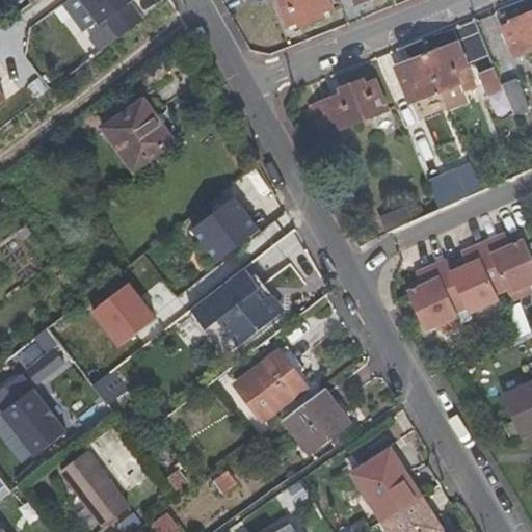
[(131,0),(68,0),(65,2),(85,30),(98,21),(101,24),(107,20),(120,36),(143,18),(130,1),(131,0)]
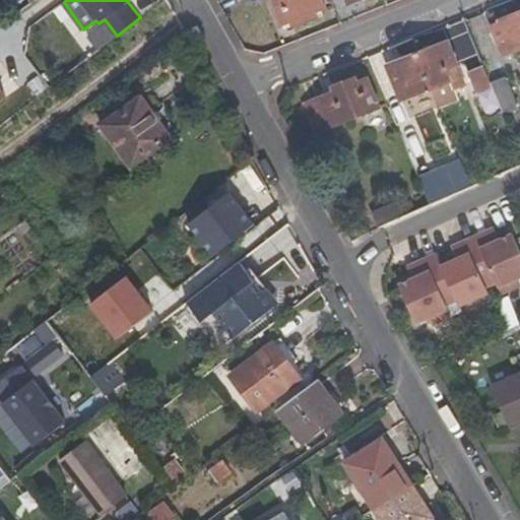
[(271,0),(281,24),(291,20),(294,24),(318,15),(316,10),(326,6),(323,0),(271,0)]
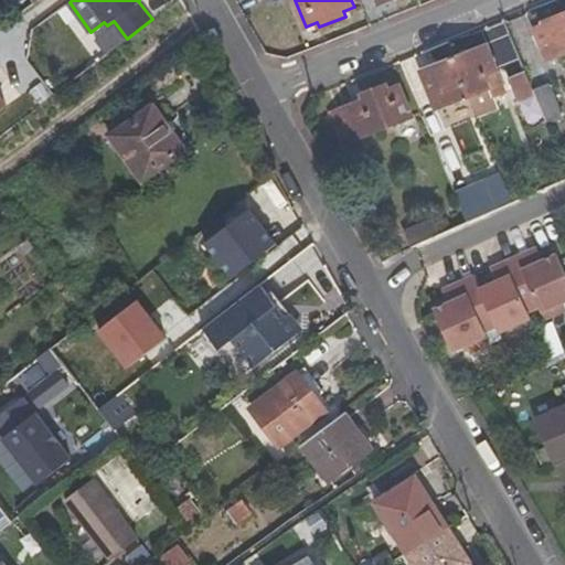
[(532,30),(545,63),(564,54),(564,14),(541,23),(542,27),(532,30)]
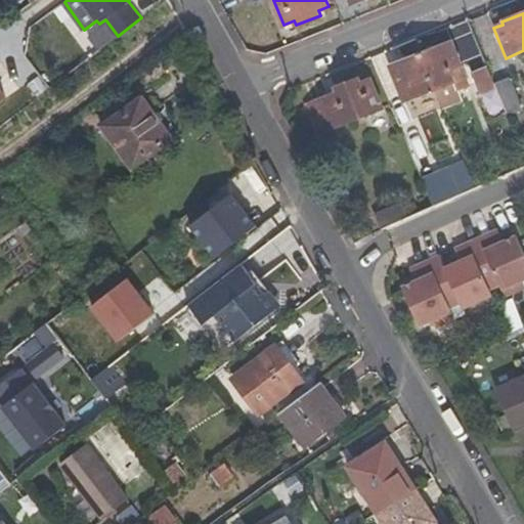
[(435,91),(442,108),(461,101),(456,92),(468,87),(448,42),(420,54),(435,91)]
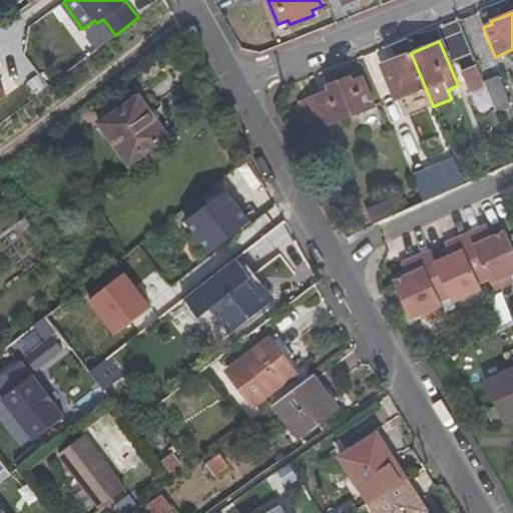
[(381,65),(395,101),(426,89),(411,53),(381,65)]
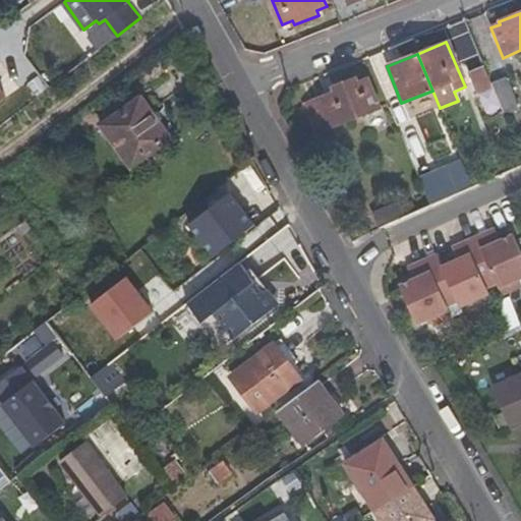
[(490,83),(483,66),(468,72),(476,94),(493,87),(490,83)]
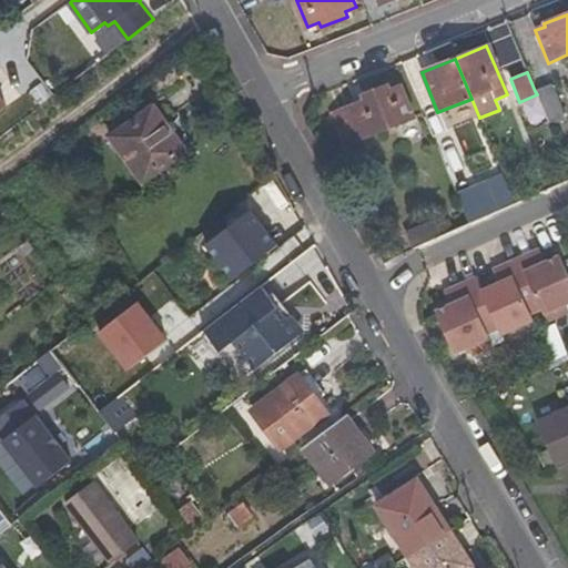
[(565,119),(550,84),(535,91),(537,94),(549,124),(565,119)]
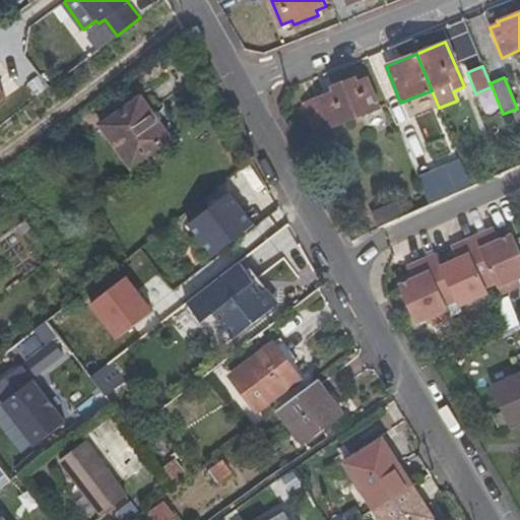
[(356,82),(354,78),(331,88),(332,91),(302,104),(314,134),(378,109),(365,78),(356,82)]
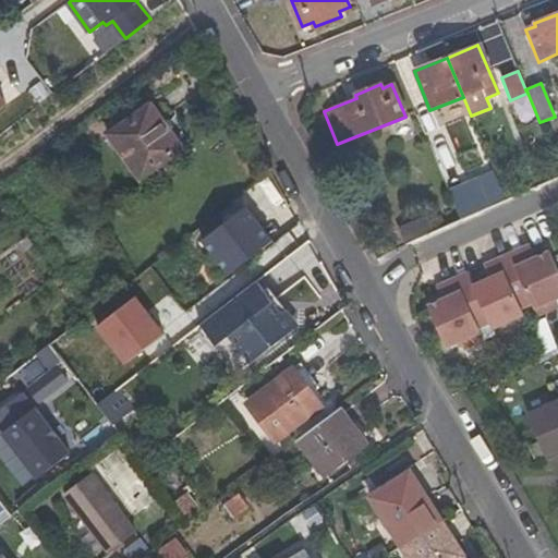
[(107,133),(140,178),(184,147),(152,102),(107,133)]
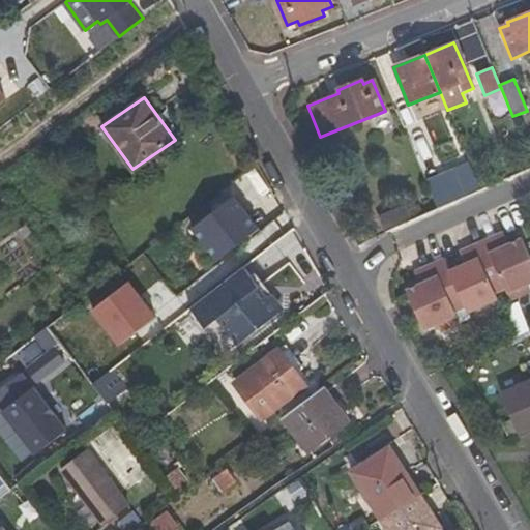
[(481,189),(487,187),(529,168),(529,164),(527,158),(477,180),(481,189)]
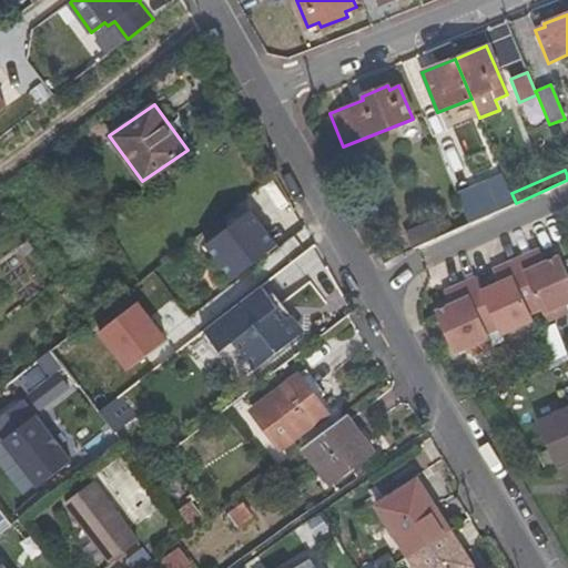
[(468,221),(500,209),(488,179),(456,192),(468,221)]
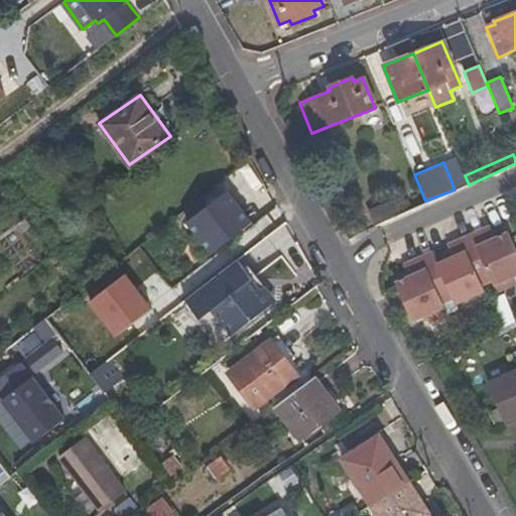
[(214,253),(253,222),(228,190),(187,222),(214,253)]
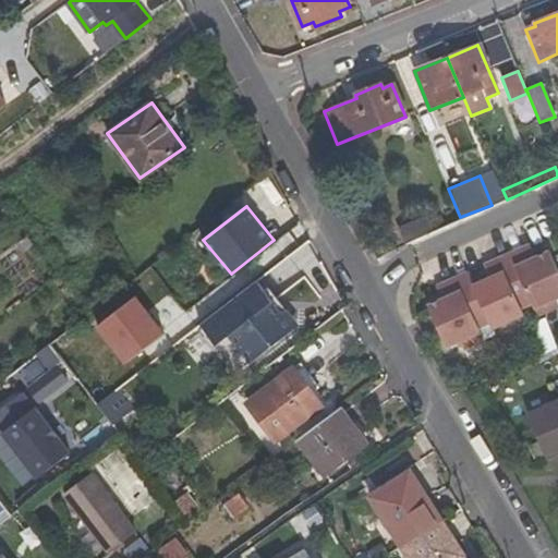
[(433,216),(415,223),(422,238),(440,230),(433,216)]
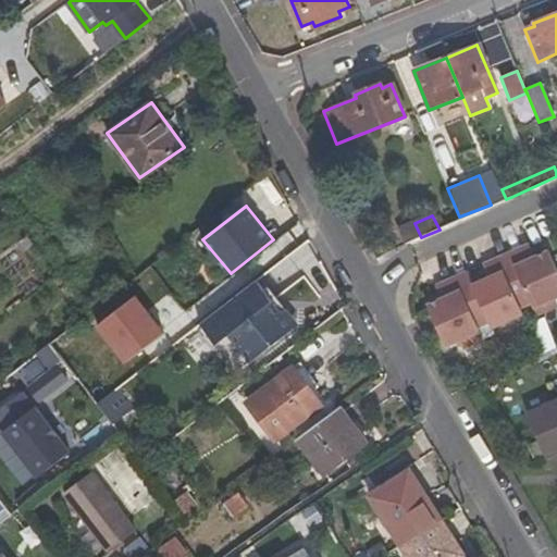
[(530,261),(536,258),(531,245),(524,248),(530,261)]
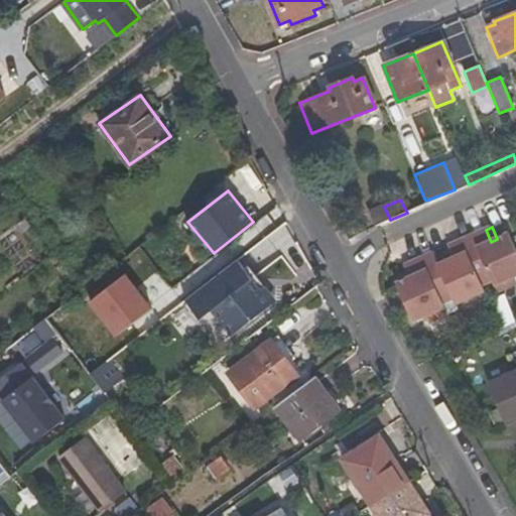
[(455,258),(439,264),(434,252),(410,263),(415,274),(410,277),(397,282),(414,321),(426,316),(429,324),(449,314),(444,303),(455,298),(458,304),(486,292),(483,286),(493,281),(498,292),(515,284),(515,280),(515,277),(515,276),(515,246),(510,233),(497,239),(491,242),(486,230),(449,246),(455,258)]
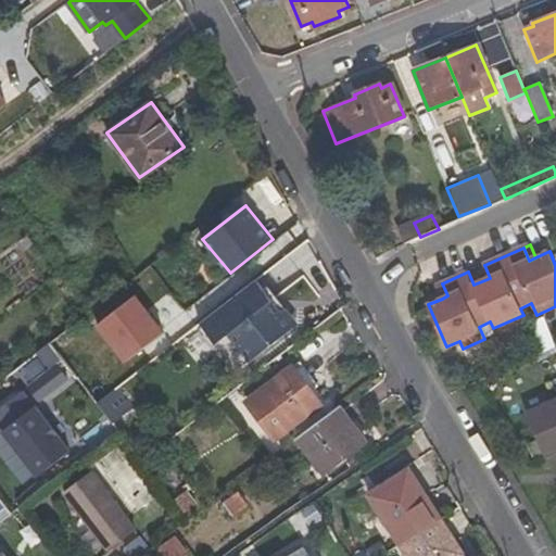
[(376,256),(381,266),(391,262),(394,261),(389,251),(376,256)]
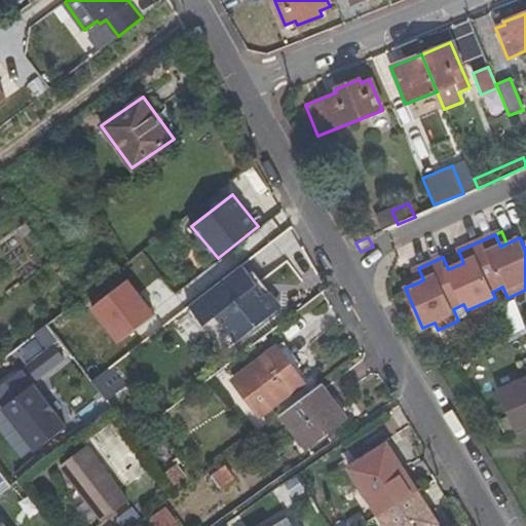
[(255,255),(226,276),(235,289),(265,267),(255,255)]
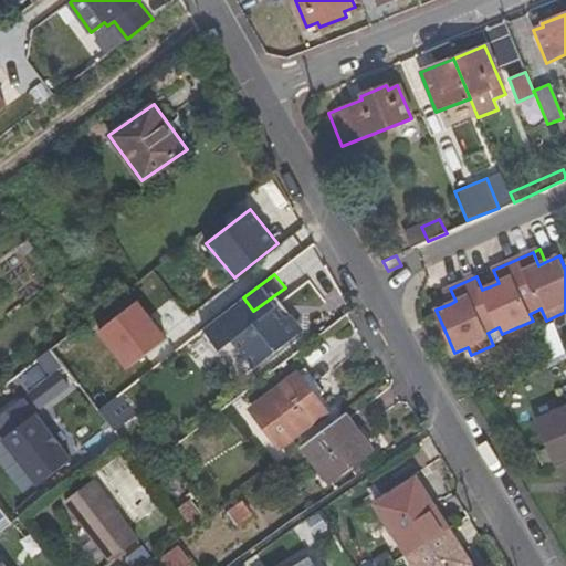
[(291,358),(322,335),(285,287),(253,311),(291,358)]
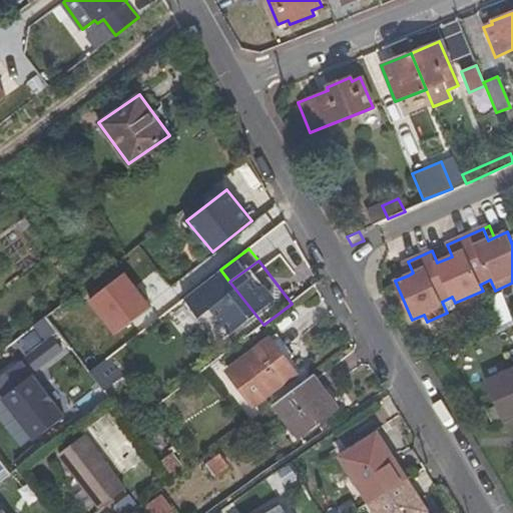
[(408,276),(413,273),(408,262),(403,264),(408,276)]
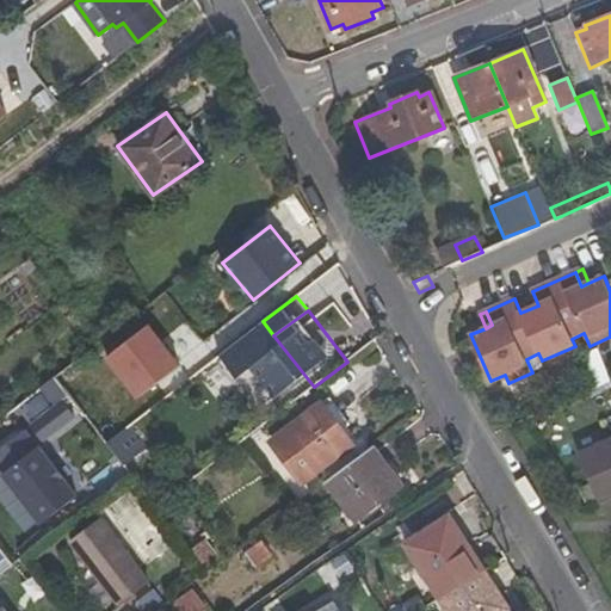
[(181,364),(150,325),(109,356),(140,396),(181,364)]
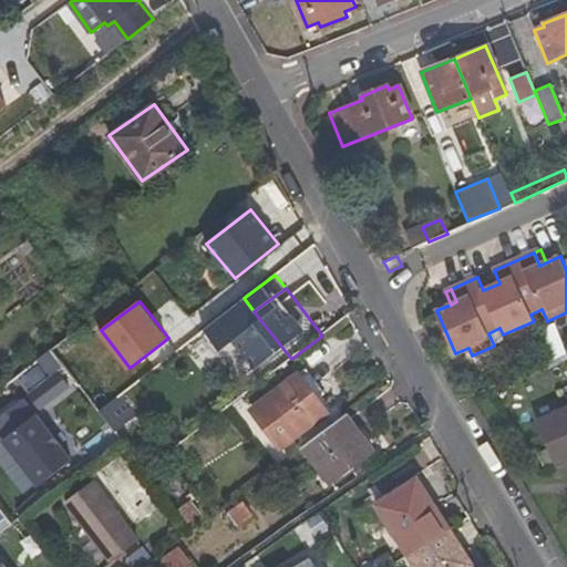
[(250,404),(279,443),(326,410),(297,371),(250,404)]
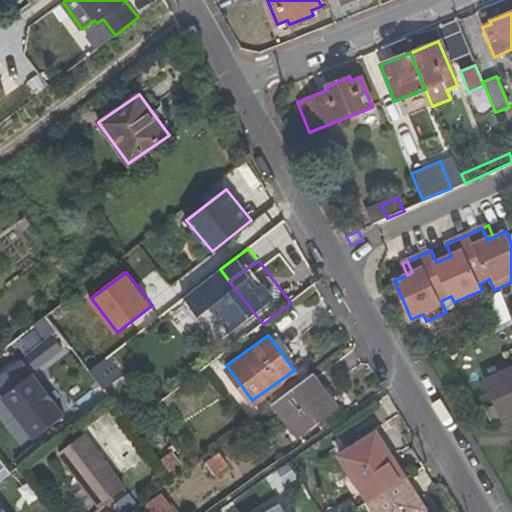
[(65,350),(53,336),(29,355),(40,369),(65,350)]
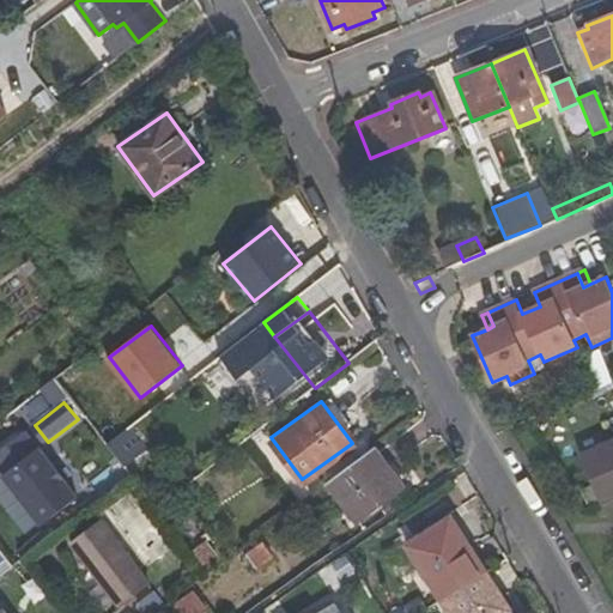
[(108,442),(126,467),(150,450),(131,425),(108,442)]
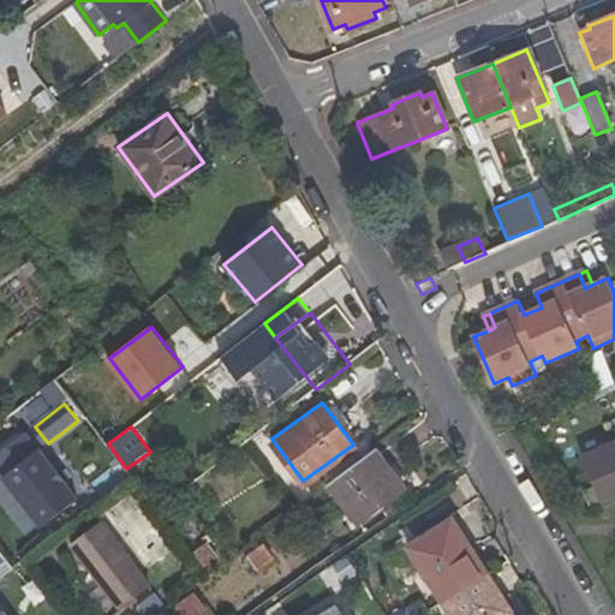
[(614,448),(589,461),(610,508),(614,506),(614,448)]
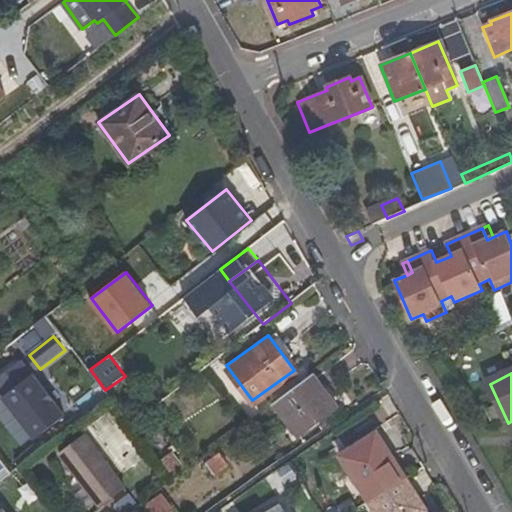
[(36,440),(67,417),(35,374),(4,398),(36,440)]
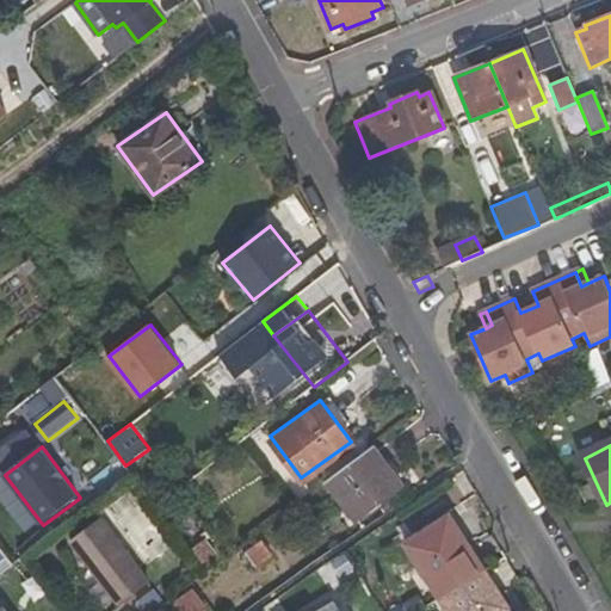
[(372,448),(327,481),(355,518),(400,485),(372,448)]
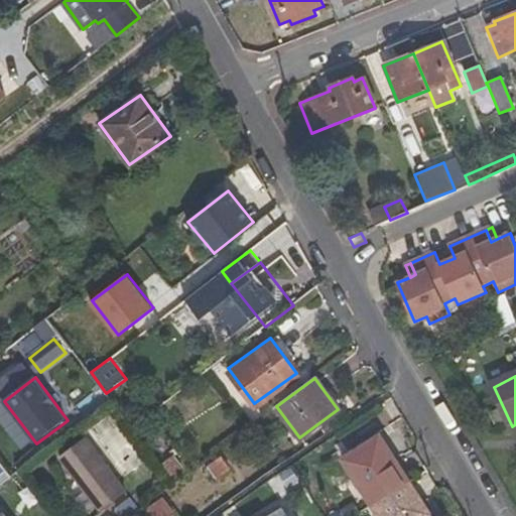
[(374,506),(410,484),(382,439),(346,461),(374,506)]
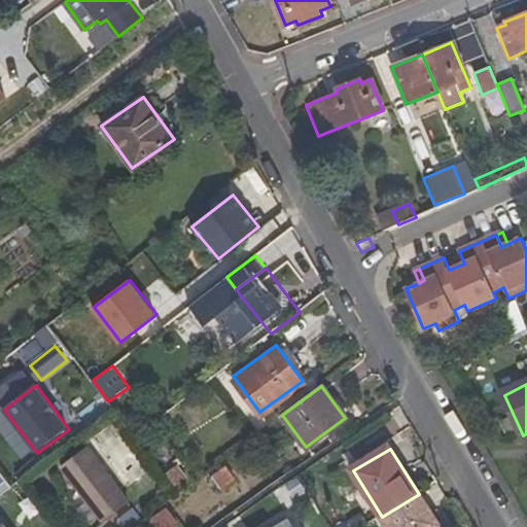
[(86,451),(62,470),(103,524),(129,504),(86,451)]
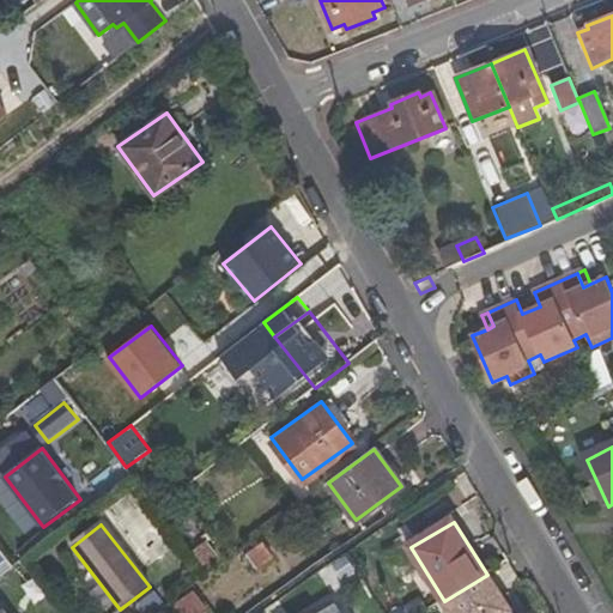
[(201,566),(219,558),(210,540),(193,548),(201,566)]
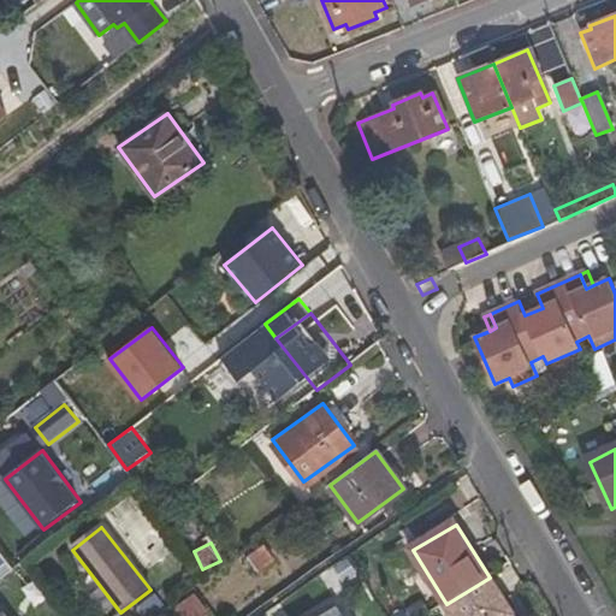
[(274,562),(262,548),(248,558),(259,572),(274,562)]
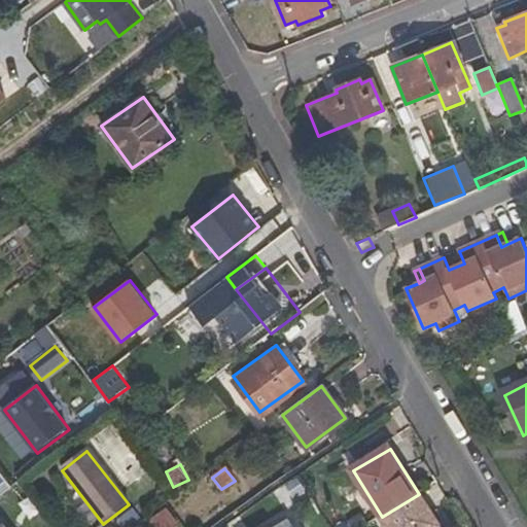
[(381,518),(386,526),(438,526),(440,526),(419,494),(382,517),(381,518)]
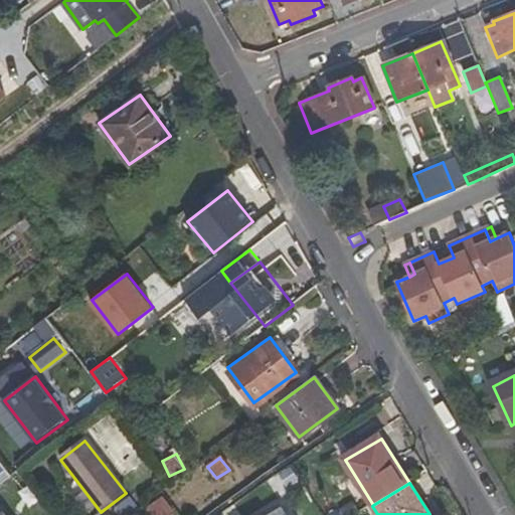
[(169,514),(173,513),(160,496),(147,506),(153,514),(169,514)]
